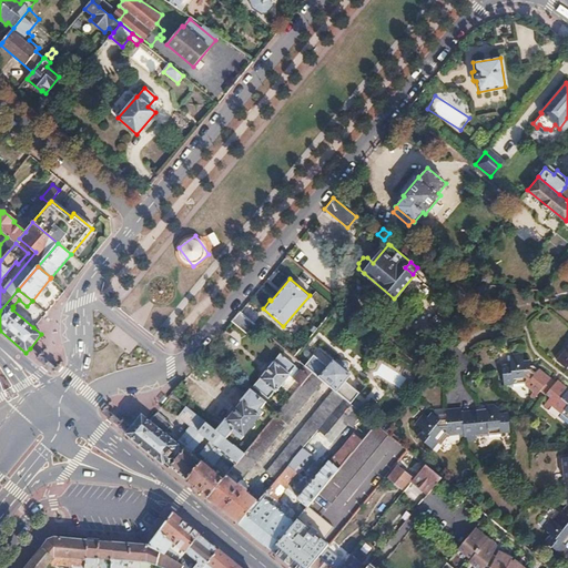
[(239,312),(231,321),(245,332),(252,323),(239,312)]
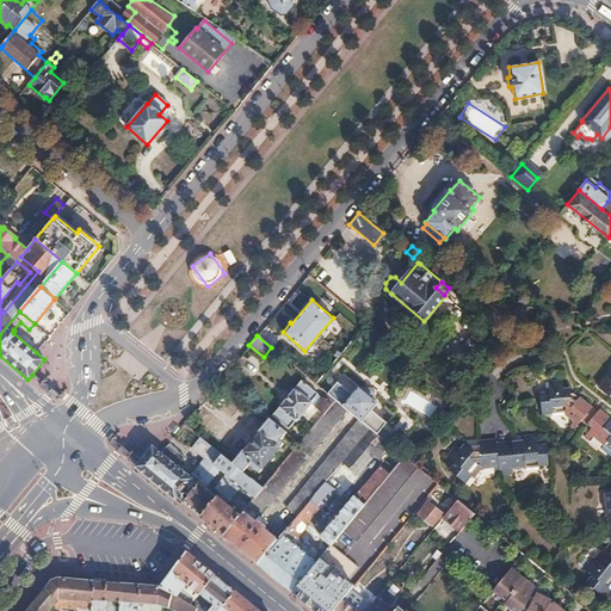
[(610,372),(597,389),(608,399),(610,395),(610,372)]
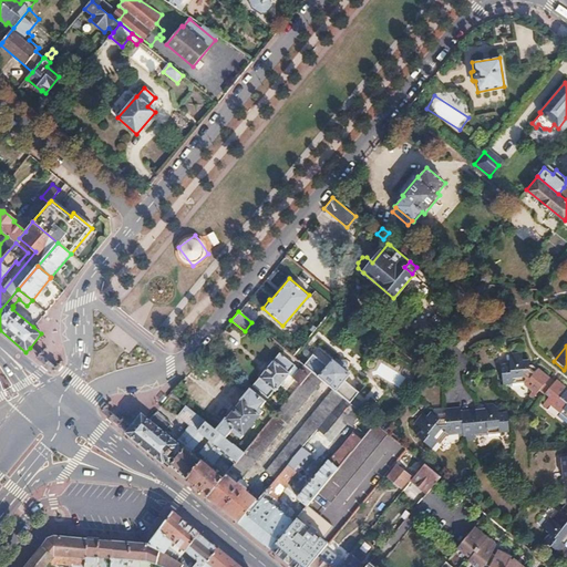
[(307,349),(297,361),(303,366),(313,354),(307,349)]
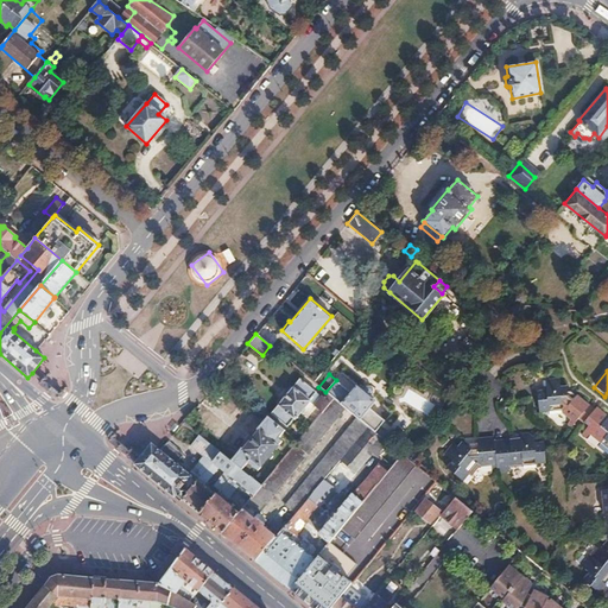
[(278,404),(271,413),(286,426),(293,418),(295,419),(310,401),(309,400),(316,392),(299,378),(292,387),(293,388),(279,405),(278,404)]
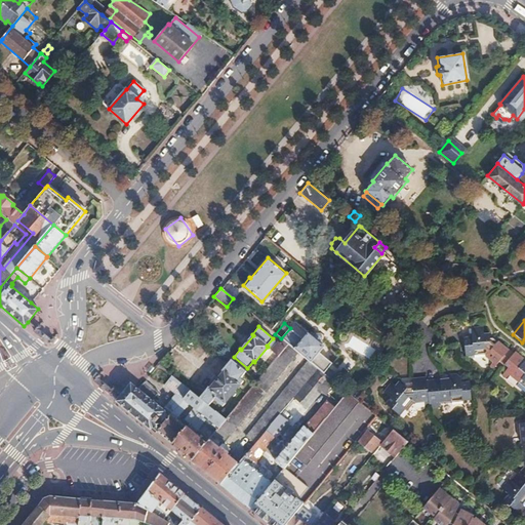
[(290,328),(281,338),(287,345),(298,353),(308,361),(318,369),(323,373),(326,369),(331,363),(319,352),(324,346),(308,332),(303,338),(290,328)]
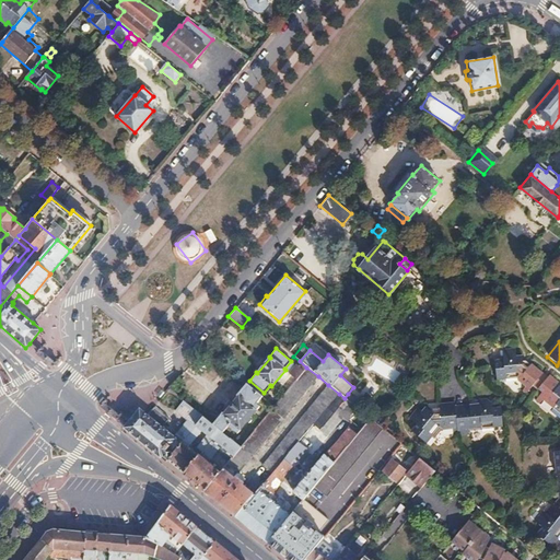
[(502,361),(492,361),(494,381),(503,380),(503,384),(514,383),(526,393),(532,387),(540,375),(531,368),(529,369),(524,363),(522,365),(520,364),(520,356),(514,356),(513,351),(501,352),(502,361)]
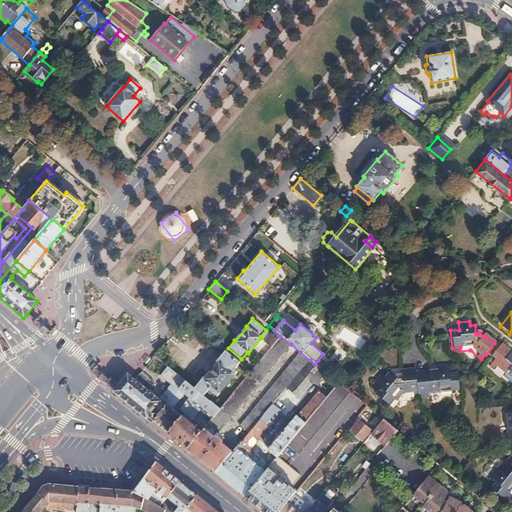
[(274,330),(264,342),(268,346),(267,347),(269,349),(280,336),(274,330)]
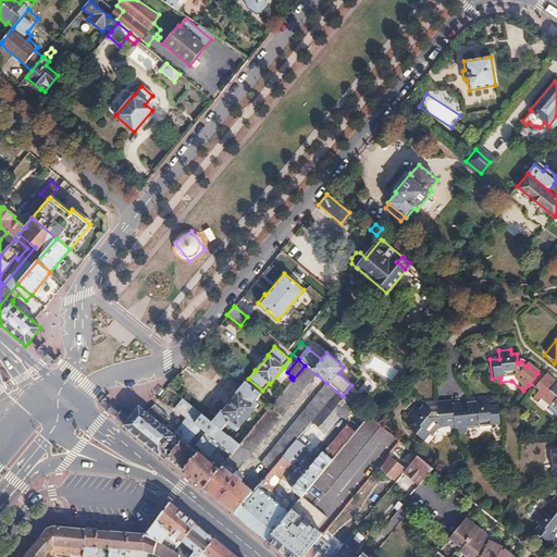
[(554,363),(545,374),(554,382),(556,376),(556,360),(554,363)]
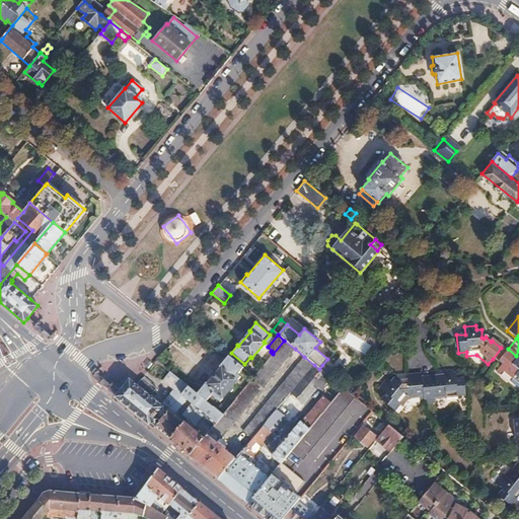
[(215,425),(211,430),(220,438),(221,439),(295,349),(284,341),(273,354),(253,377),(232,403),(223,416),(215,425)]
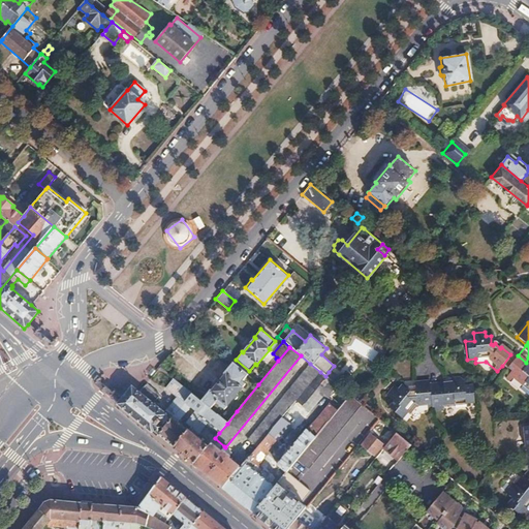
[(510,354),(502,366),(506,370),(516,359),(510,354)]
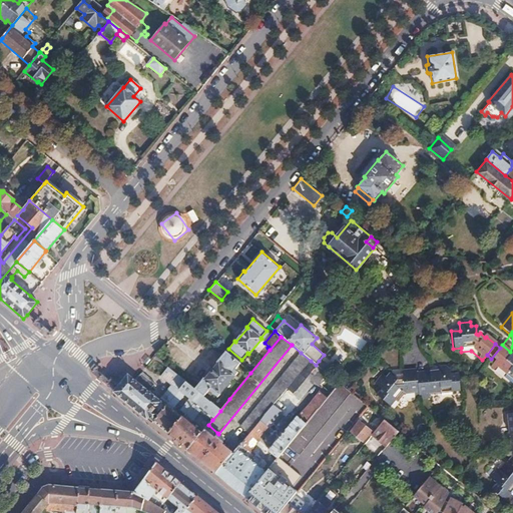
[(494,361),(490,365),(496,370),(498,366),(508,374),(506,376),(512,381),(512,357),(512,356),(512,355),(510,352),(502,345),(500,348),(491,359),(494,361)]
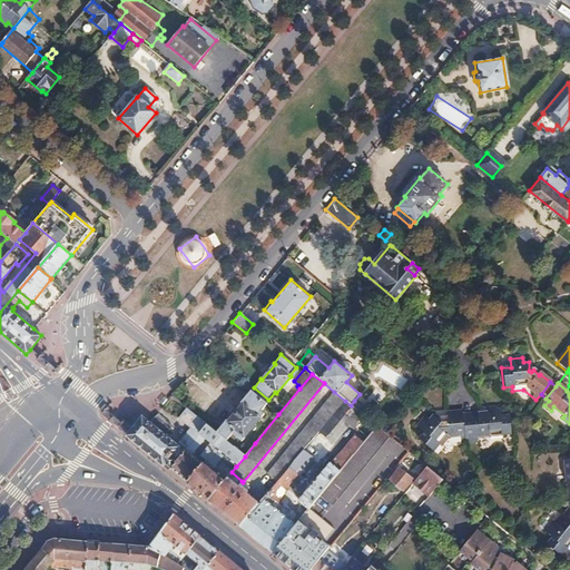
[(226,421),(216,432),(224,439),(226,441),(233,433),(242,441),(245,436),(244,435),(251,428),(254,431),(256,426),(254,424),(259,418),(263,421),(265,418),(263,415),(265,412),(262,409),(266,404),(251,391),(241,403),(242,404),(227,421),(226,421)]
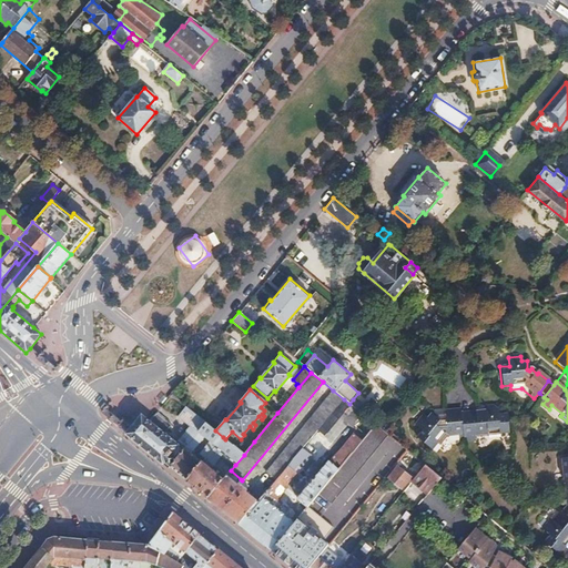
[(333,391),(267,472),(276,480),(303,449),(344,399),(333,391)]
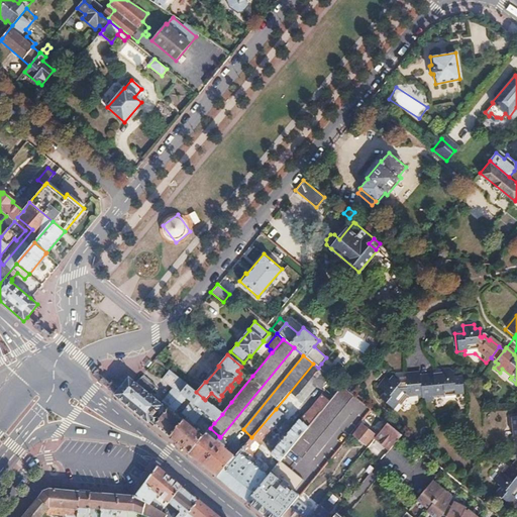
[(313,364),(276,409),(281,413),(284,410),(291,415),(316,383),(321,387),(329,377),(318,368),(313,364)]
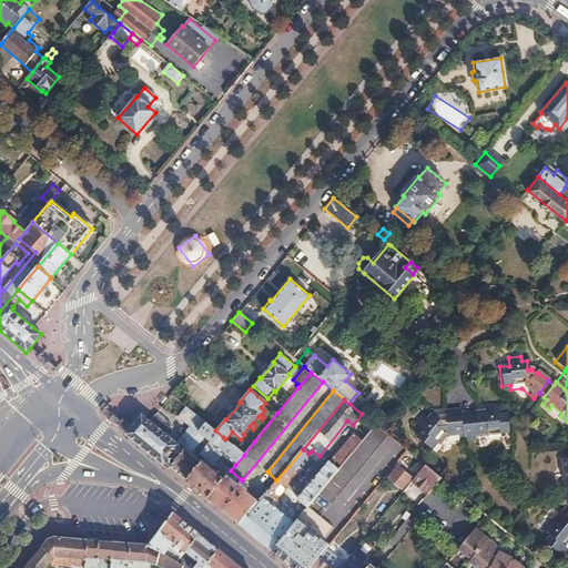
[(353,399),(350,404),(362,414),(365,416),(368,413),(353,399)]
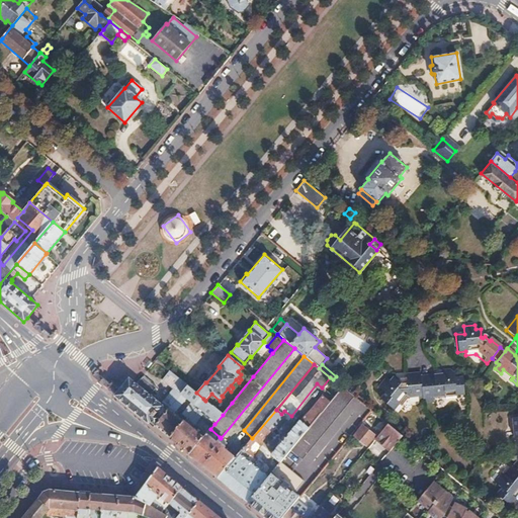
[(386,377),(378,386),(385,393),(380,399),(394,410),(400,404),(402,406),(410,397),(417,397),(418,401),(424,401),(424,402),(435,400),(434,396),(445,396),(445,398),(457,397),(457,394),(465,394),(463,375),(454,375),(454,372),(450,368),(442,369),(443,375),(436,376),(435,373),(422,374),(421,371),(406,372),(407,376),(398,376),(397,378),(395,377),(392,381),(386,377)]
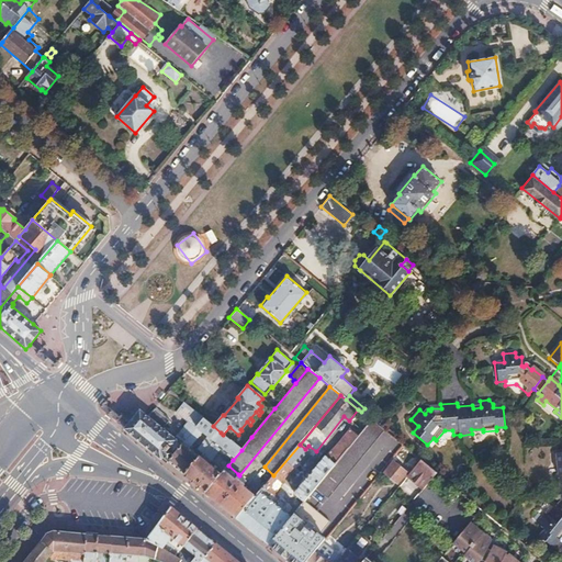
[(139,412),(124,430),(133,437),(161,460),(164,459),(168,463),(198,427),(204,418),(183,401),(175,412),(187,423),(173,439),(161,429),(169,419),(155,407),(147,417),(139,412)]
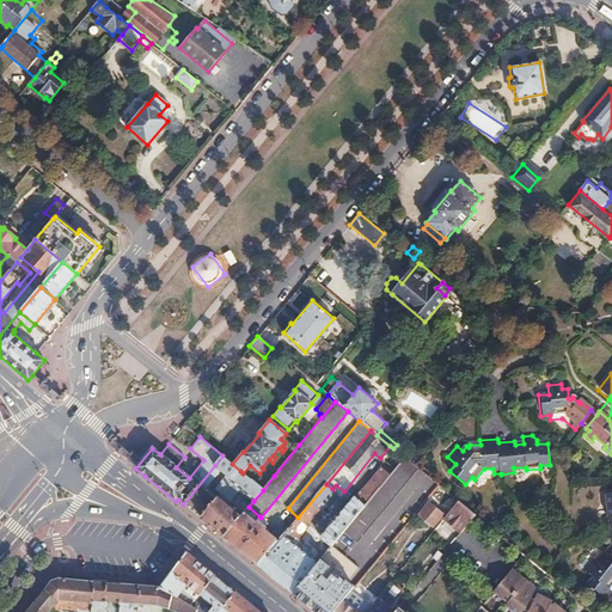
[(222,456),(215,465),(220,470),(227,475),(233,479),(240,471),(232,464),(222,456)]
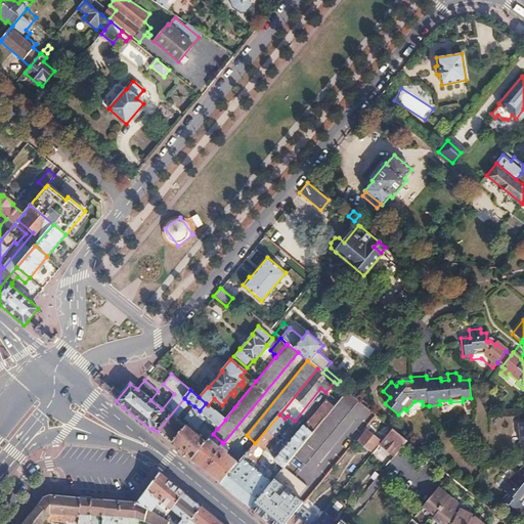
[(303,427),(276,460),(276,463),(282,469),(284,468),(295,454),(342,396),(334,390),(304,428),(303,427)]
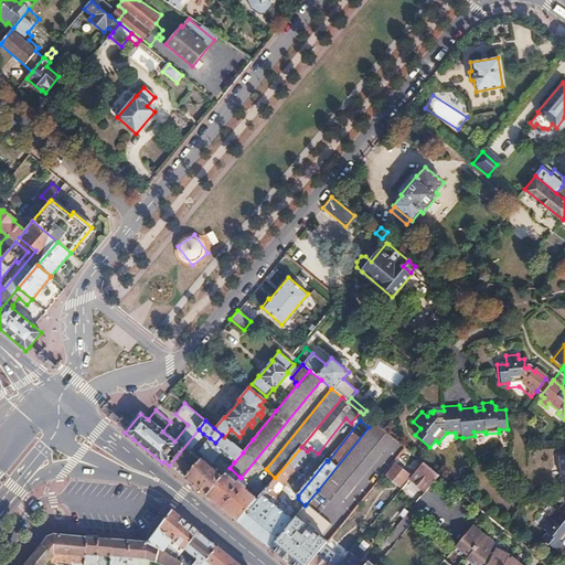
[(369,427),(318,490),(329,499),(384,432),(383,430),(373,423),(369,427)]
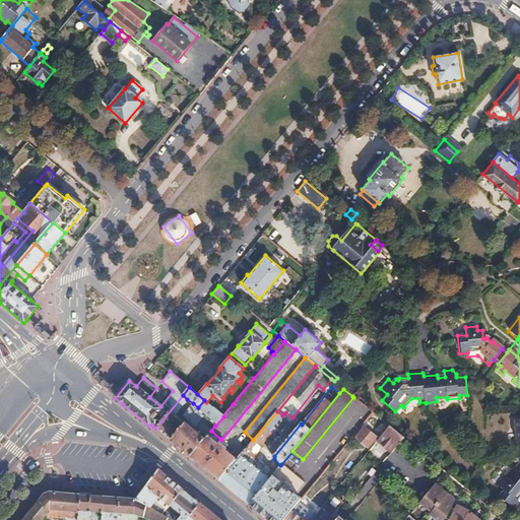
[(183,395),(155,429),(171,441),(185,424),(197,408),(198,407),(193,403),(180,419),(175,414),(187,399),(183,395)]
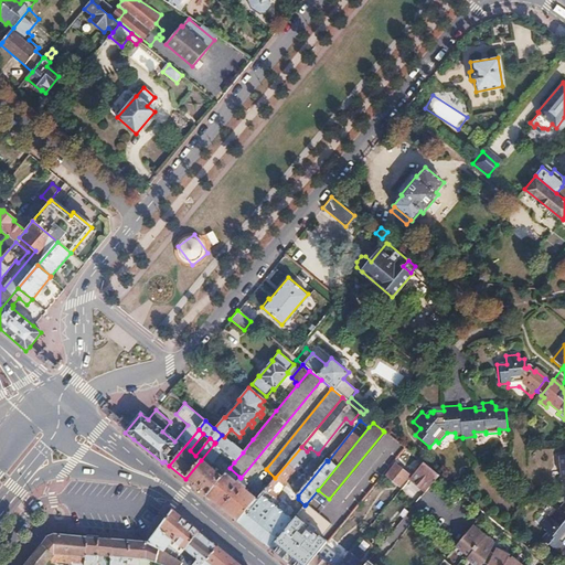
[(215,443),(214,444),(222,450),(227,455),(226,456),(234,462),(243,452),(236,447),(224,437),(222,435),(215,443)]
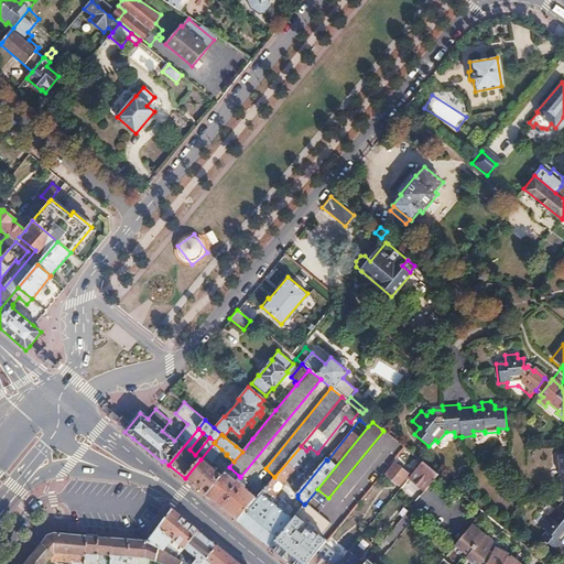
[(247,434),(236,446),(242,452),(252,438),(247,434)]
